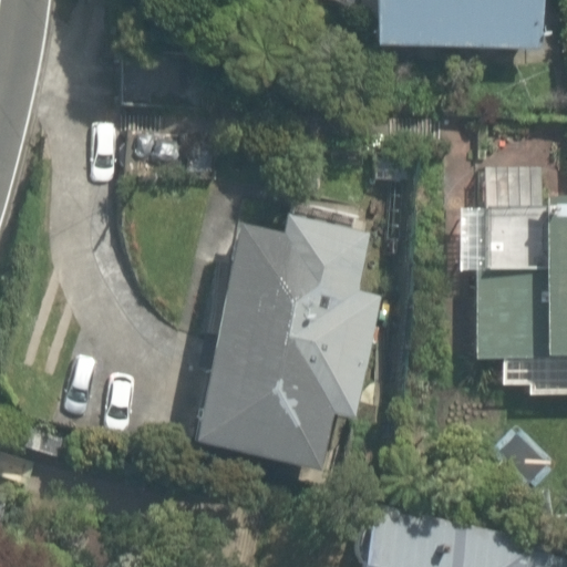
[(522,0),(353,0),(352,47),(522,50),(522,0)]
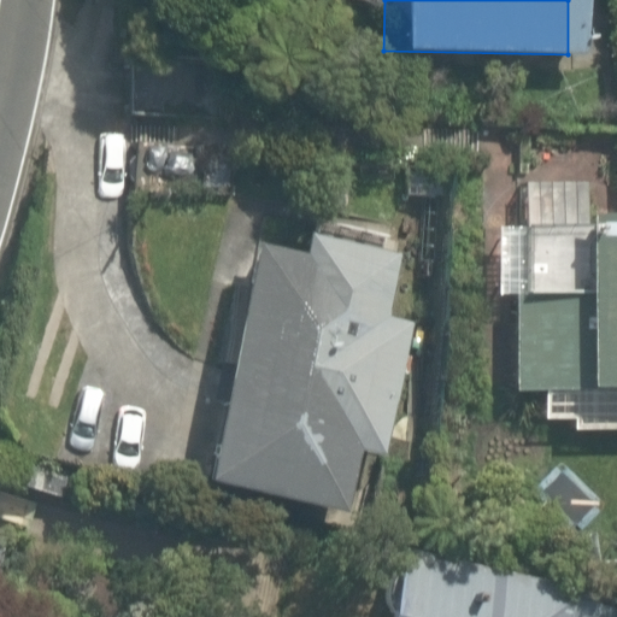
[(616,218),(503,216),(497,386),(616,389),(616,218)]
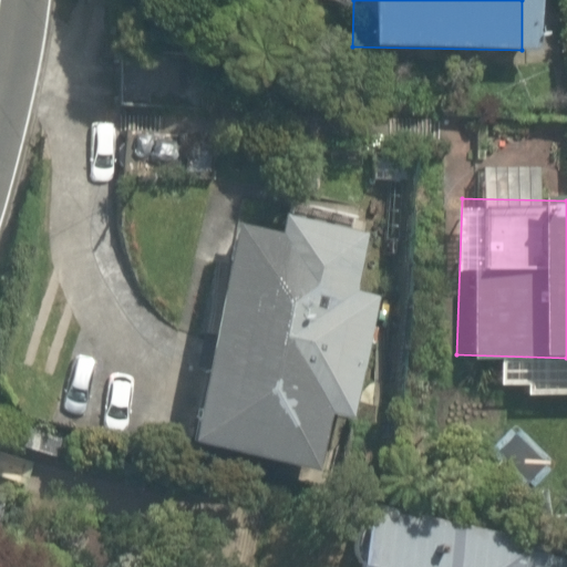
[(258,237),(212,227),(165,445),(307,475),(320,413),(343,419),(370,291),(348,287),(360,232),(264,210),(258,237)]
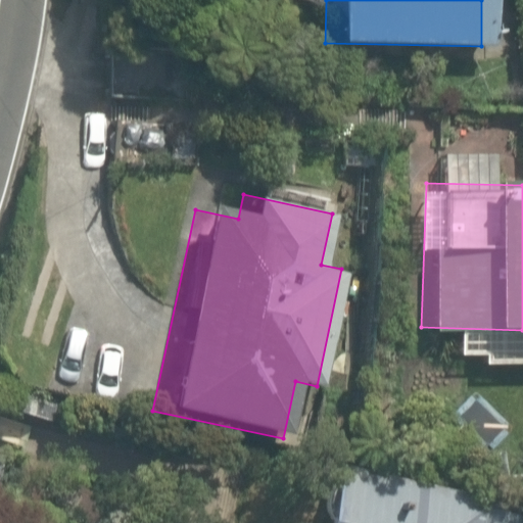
[(312,522),(522,522),(522,506),(326,463),(312,522)]
